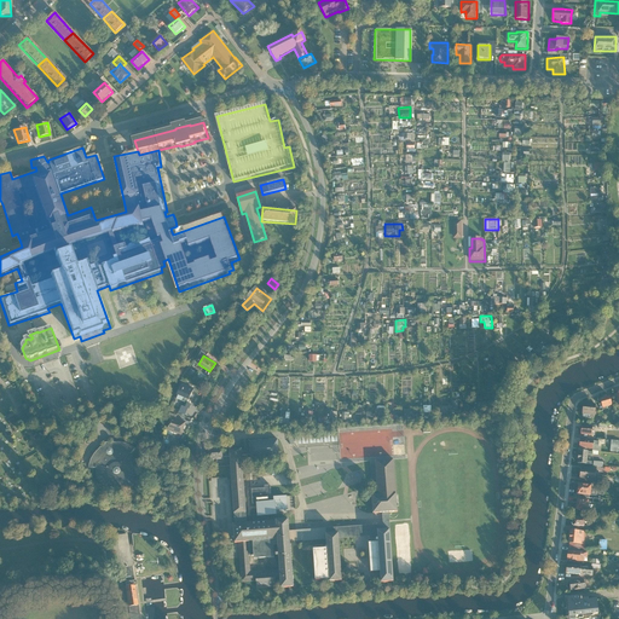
[(194,388),(181,383),(177,394),(189,399),(194,388)]
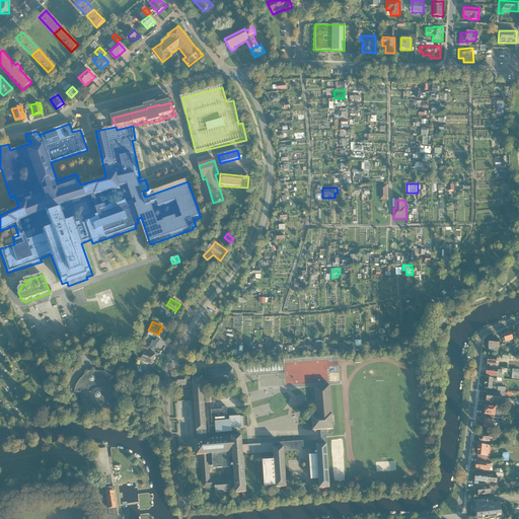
[(513,340),(511,331),(503,334),(505,342),(513,340)]
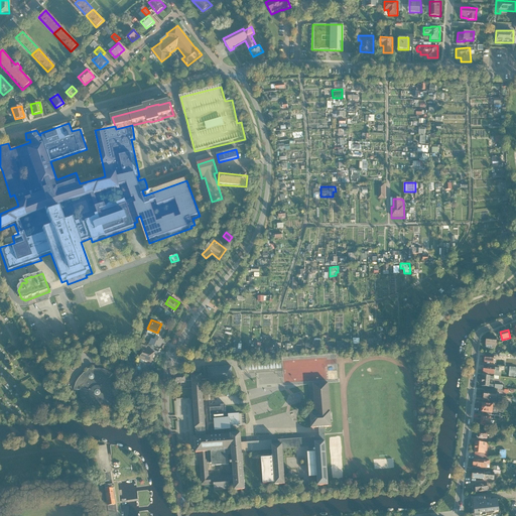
[(497,337),(486,336),(485,344),(496,346),(497,337)]
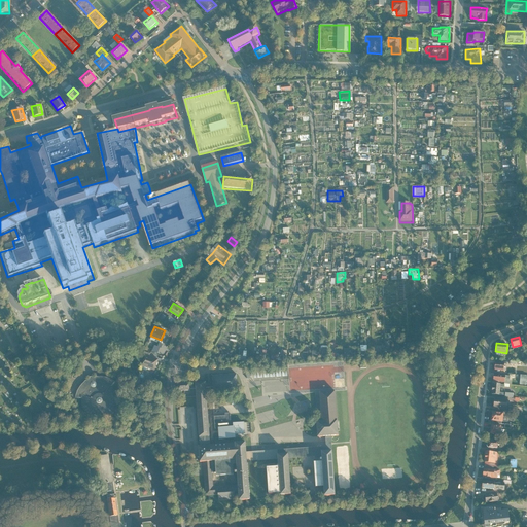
[(238,350),(238,360),(246,361),(247,350),(238,350)]
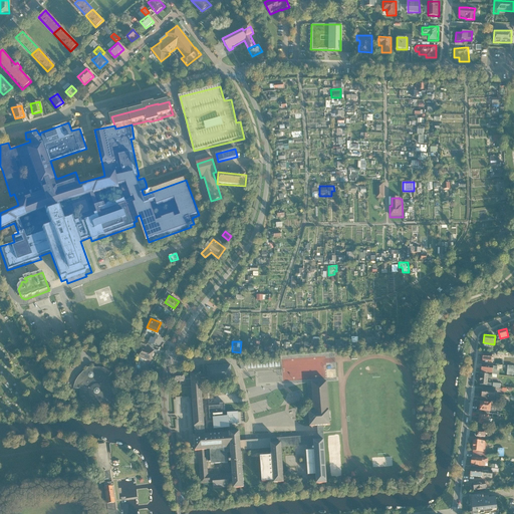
[(216,342),(215,349),(222,350),(223,343),(216,342)]
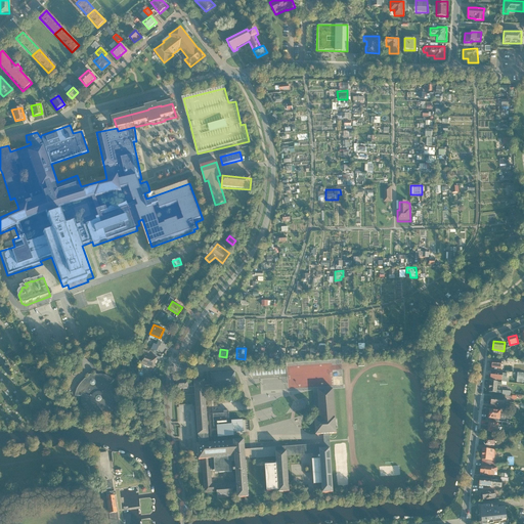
[(158,357),(143,352),(139,363),(154,368),(158,357)]
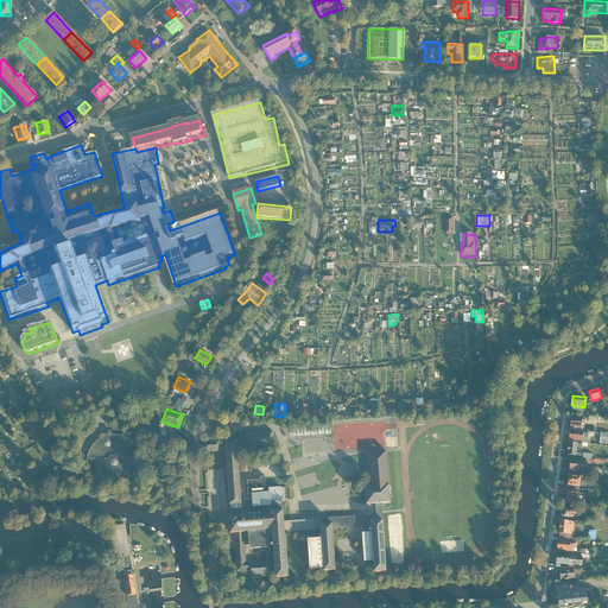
[(583,418),(572,417),(571,426),(582,428),(583,418)]
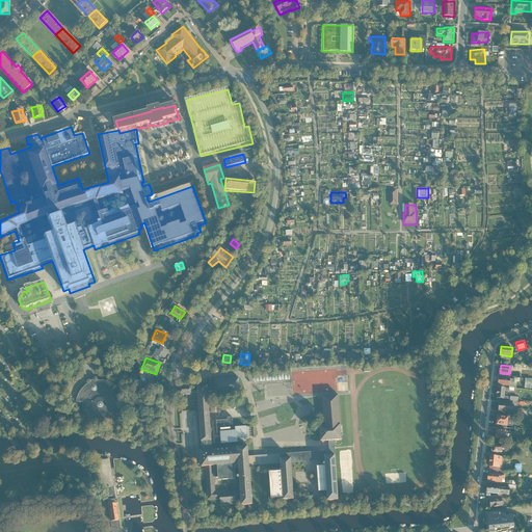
[(249,374),(249,383),(291,380),(291,372),(249,374)]
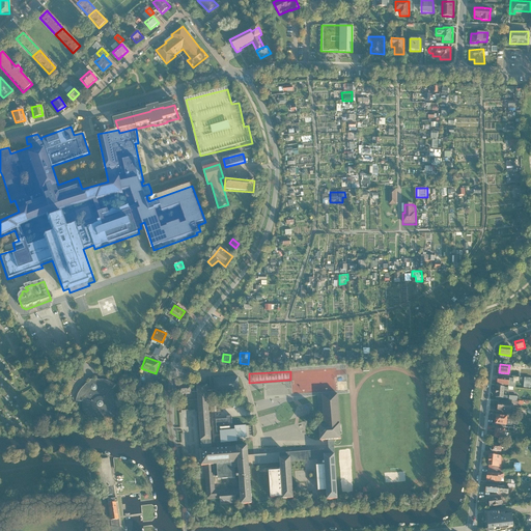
[(513,378),(498,375),(498,384),(509,385),(509,382),(513,383),(513,378)]
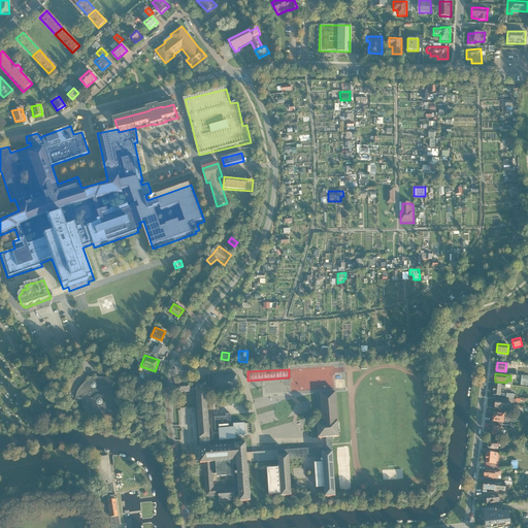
[(527,376),(516,374),(516,378),(521,380),(521,385),(527,385),(527,376)]
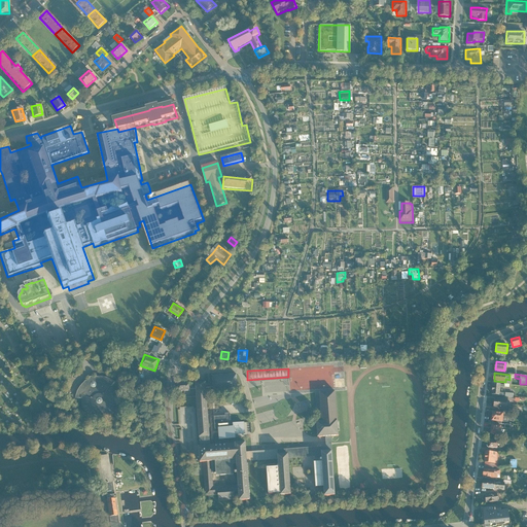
[(331,436),(325,436),(326,447),(249,452),(248,442),(229,443),(229,437),(215,438),(215,444),(212,445),(209,389),(214,388),(214,392),(239,391),(238,375),(213,376),(213,384),(211,385),(208,385),(208,383),(196,384),(196,388),(197,396),(197,406),(200,446),(199,446),(200,454),(200,462),(203,462),(205,496),(218,495),(218,501),(235,500),(235,494),(242,493),(242,501),(253,500),(251,461),(281,460),(283,496),(294,495),(292,458),(324,456),(325,461),(316,462),(318,488),(326,487),(327,496),(339,495),(337,451),(332,451),(332,444),(332,443),(331,436)]
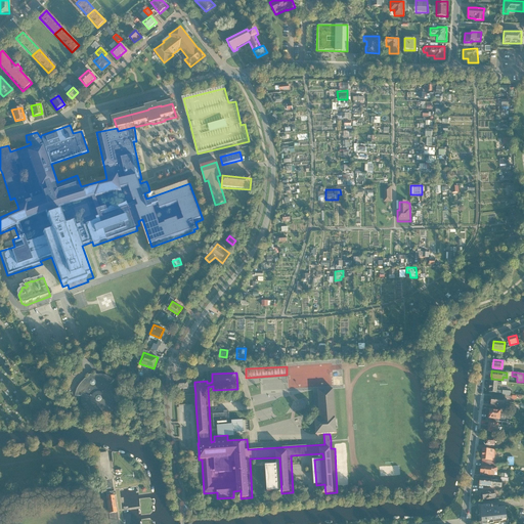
[(89,376),(87,377),(85,378),(83,380),(80,382),(79,384),(77,387),(76,390),(75,393),(74,395),(81,396),(81,397),(81,401),(82,404),(84,408),(86,410),(89,413),(92,416),(96,417),(99,417),(103,417),(107,415),(111,413),(113,410),(115,407),(117,404),(118,400),(118,396),(117,393),(115,389),(113,386),(111,384),(112,384),(115,379),(113,378),(110,376),(106,375),(103,374),(100,374),(97,374),(94,374),(92,375),(92,374),(90,374),(89,375),(89,376)]
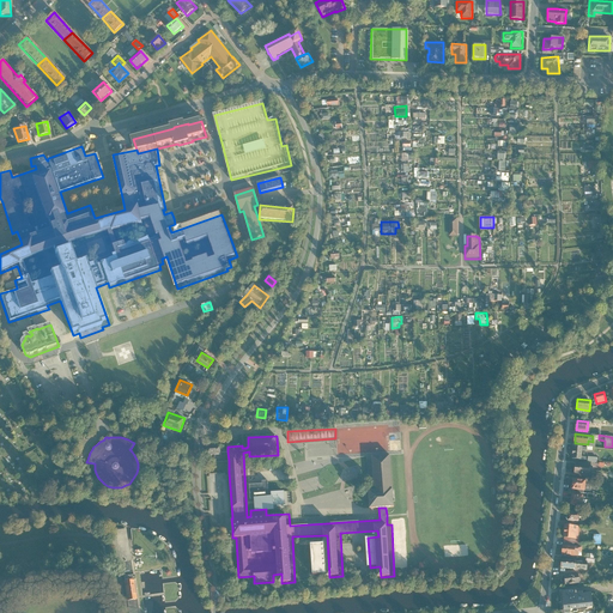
[(206,444),(206,455),(214,455),(216,462),(229,461),(228,451),(223,453),(223,443),(206,444)]
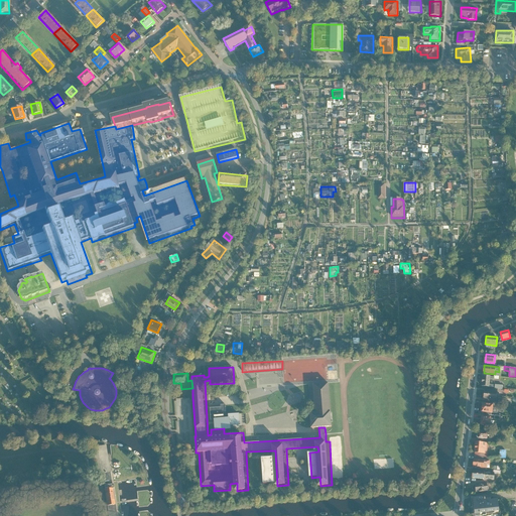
[(490,386),(491,376),(484,375),(483,378),(483,383),(483,386),(490,386)]
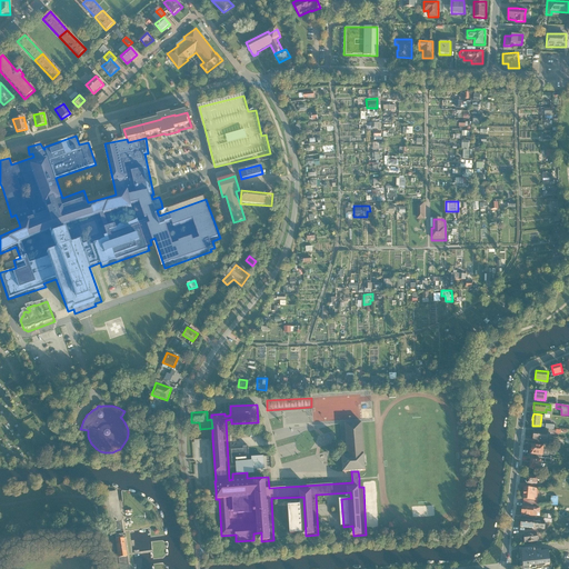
[(351,471),(358,471),(368,470),(365,423),(365,421),(346,422),(346,427),(341,428),(342,443),(347,443),(348,456),(342,456),(343,472),(351,471)]
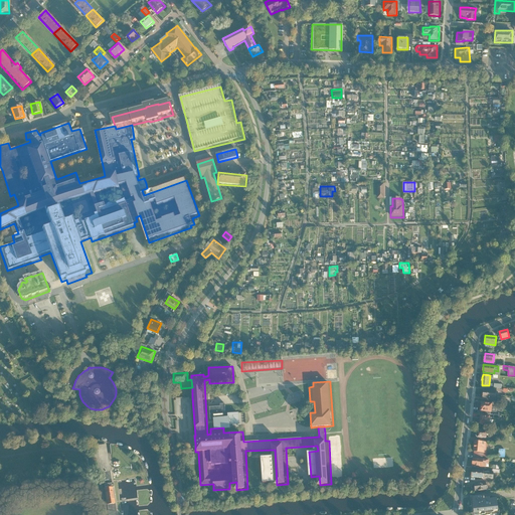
[(487,389),(484,388),(483,398),(486,398),(496,399),(497,389),(487,389)]
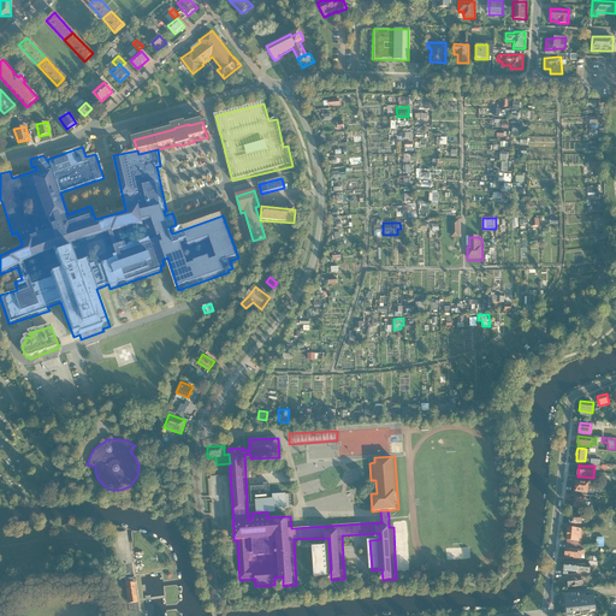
[(590,481),(576,480),(575,492),(588,493),(590,481)]
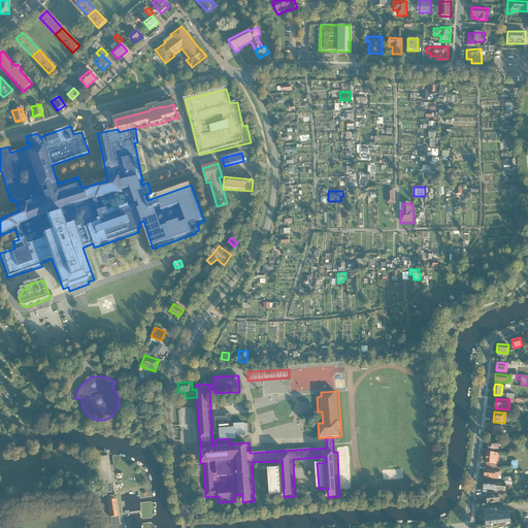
[(502,426),(492,425),(491,435),(501,436),(502,426)]
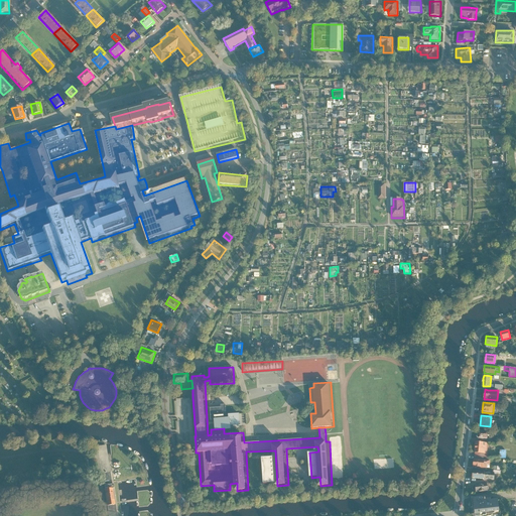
[(487,431),(478,430),(478,438),(486,438),(487,431)]
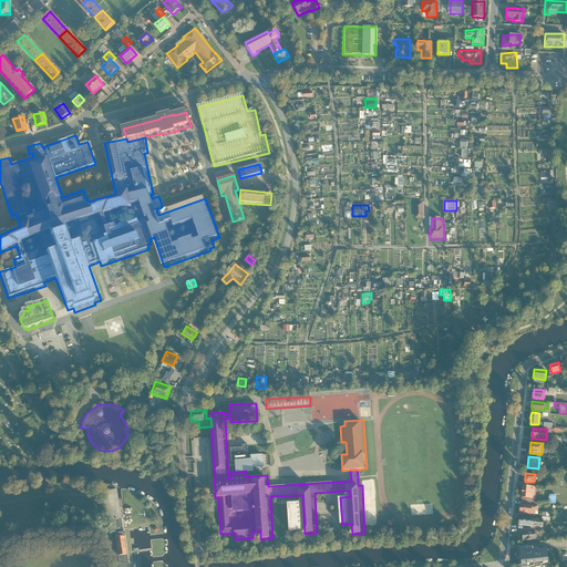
[(536,486),(521,485),(519,497),(535,498),(536,486)]
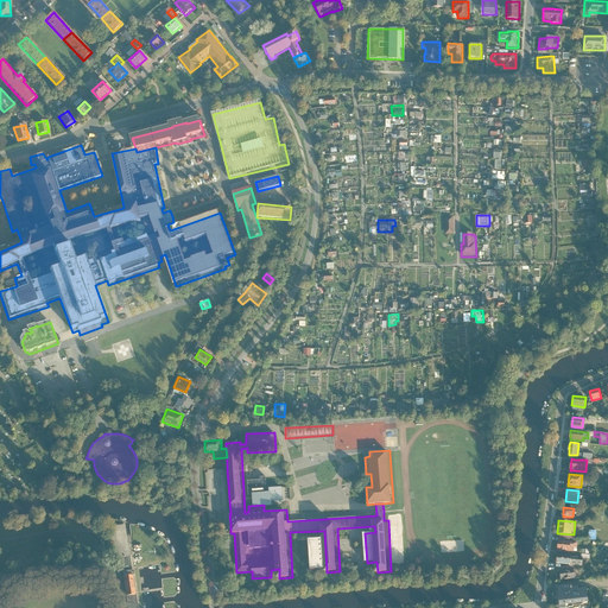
[(130,557),(124,525),(106,527),(112,558),(119,557),(122,577),(132,575),(130,557)]
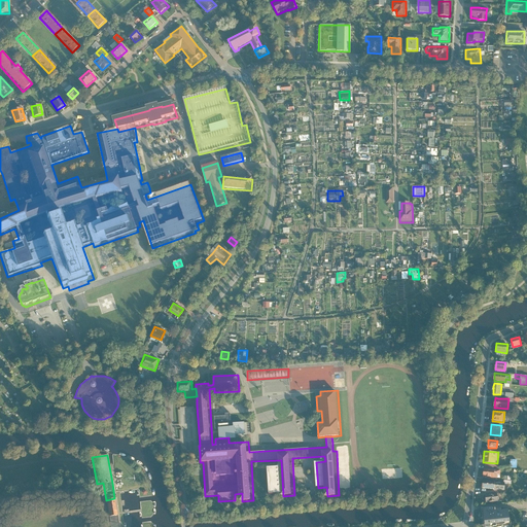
[(500,470),(483,468),(483,478),(496,479),(497,475),(499,475),(500,470)]
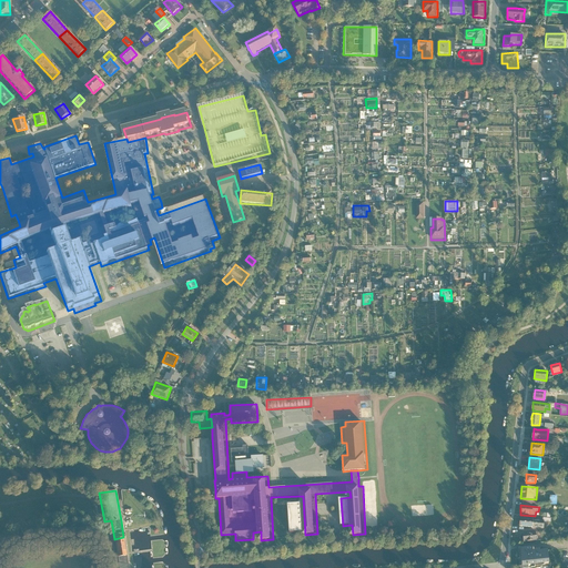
[(531,527),(533,519),(519,518),(518,527),(531,527)]
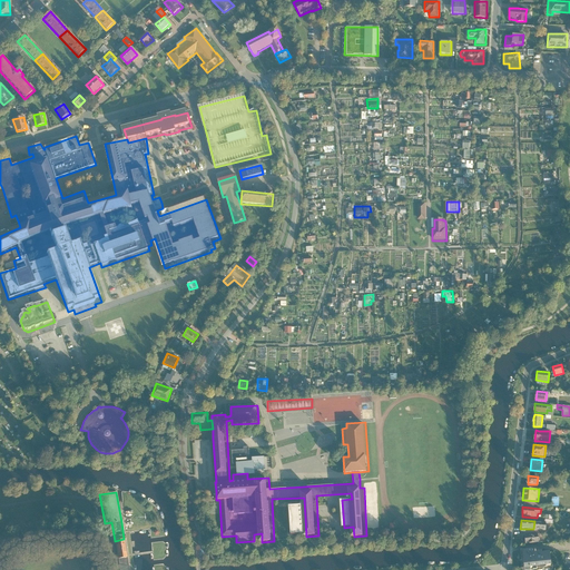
[(546,522),(534,521),(533,529),(544,530),(546,522)]
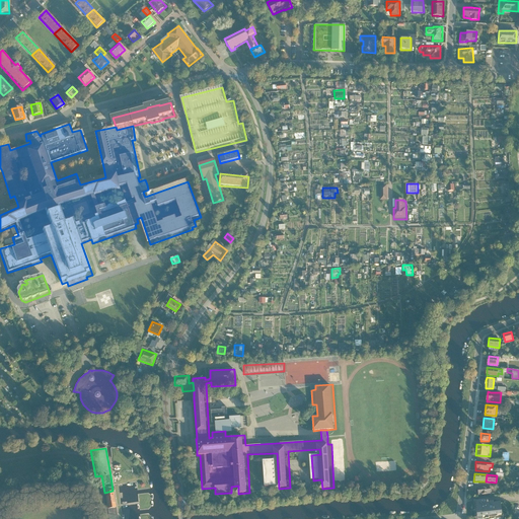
[(489,486),(477,488),(477,495),(490,494),(489,486)]
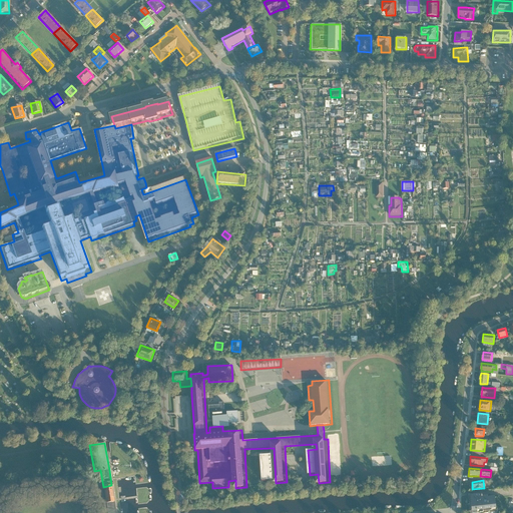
[(114,502),(111,485),(103,487),(106,503),(114,502)]
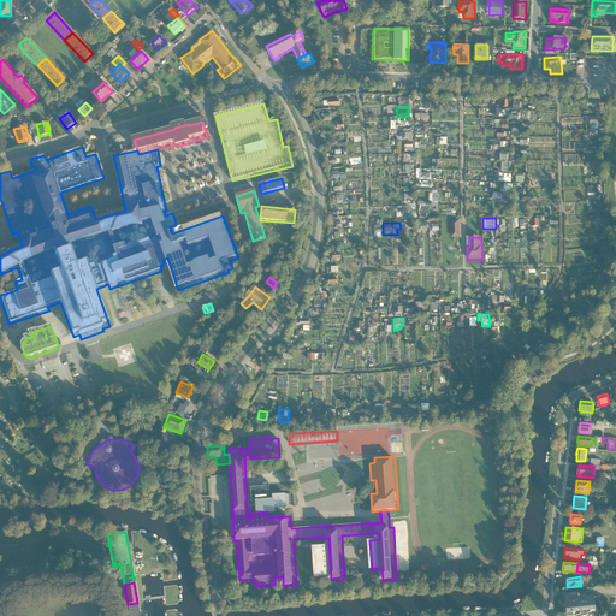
[(573,615),(573,612),(596,610),(594,596),(586,597),(586,594),(579,596),(579,593),(564,594),(566,615),(573,615)]
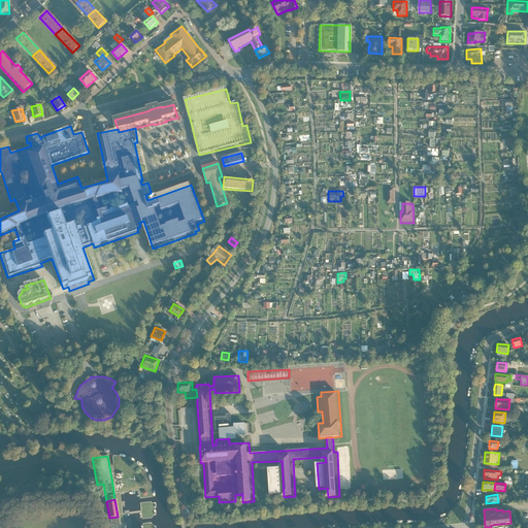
[(119,527),(118,517),(109,518),(109,527),(119,527)]
